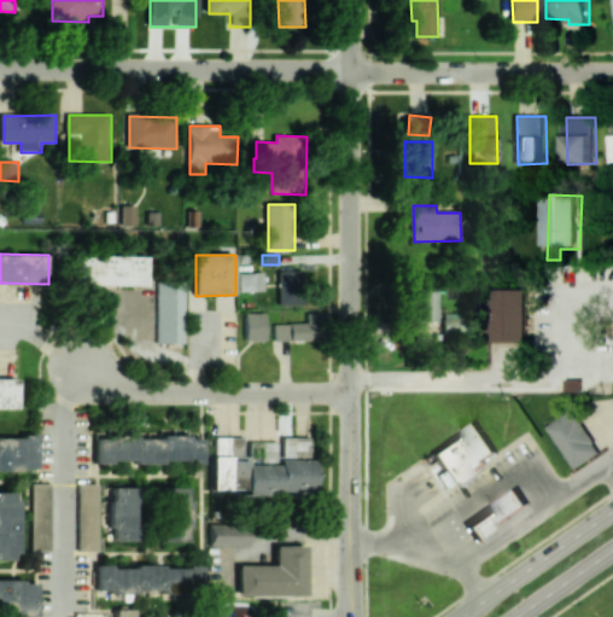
[(150,257),(70,256),(69,285),(149,286),(150,257)]
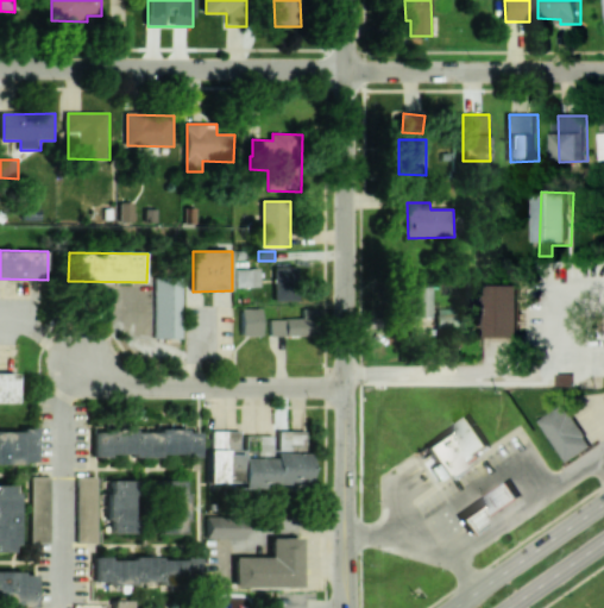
[(301,301),(301,268),(277,268),(277,302),(301,301)]
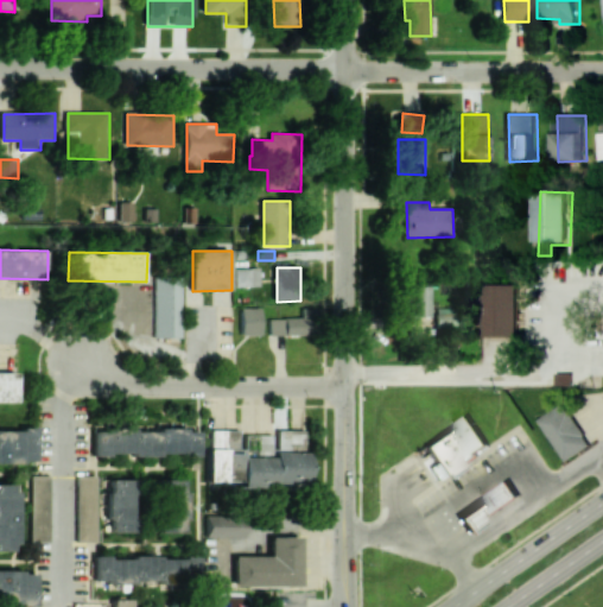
[(237,270),(239,288),(262,288),(262,269),(237,270)]
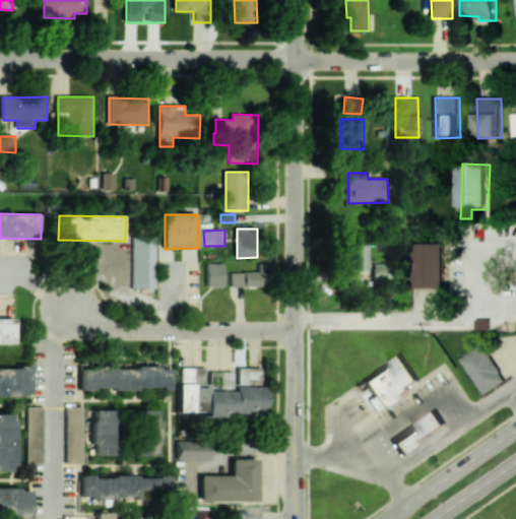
[(135,289),(157,289),(156,237),(134,237),(135,289)]
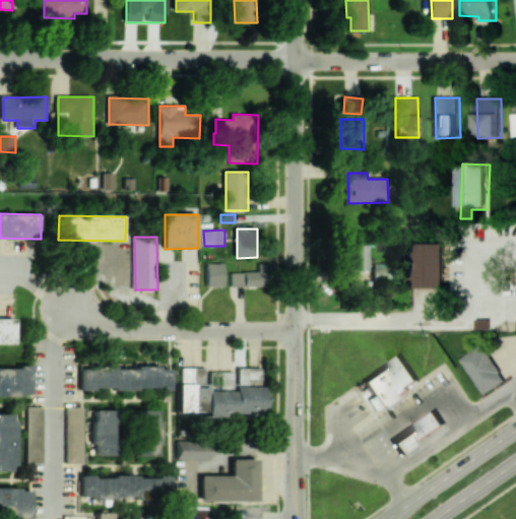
[(420,288),(448,289),(449,244),(420,244),(420,288)]
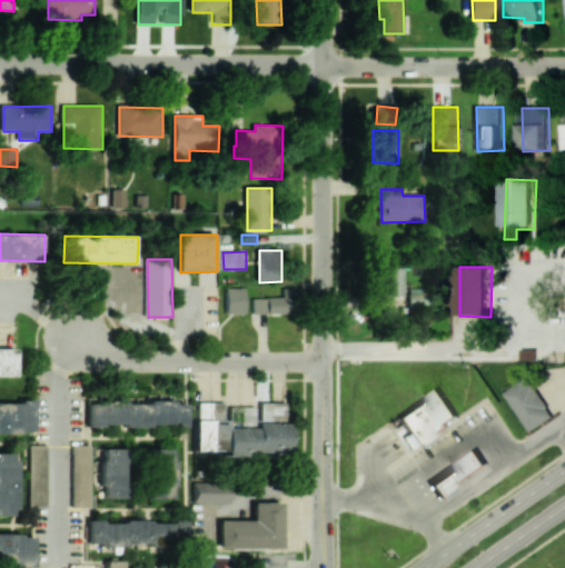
[(406,297),(406,268),(384,269),(385,297),(406,297)]
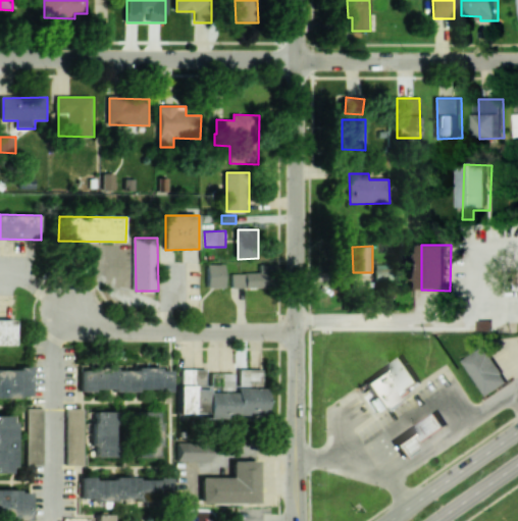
[(226,289),(226,265),(209,265),(210,289),(226,289)]
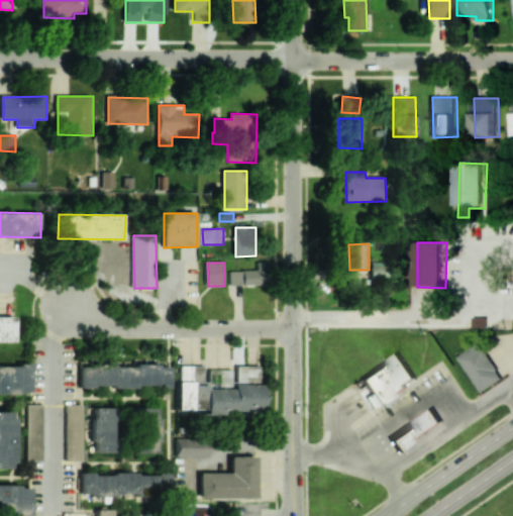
[(231,287),(272,286),(272,263),(259,263),(259,272),(231,272),(231,287)]
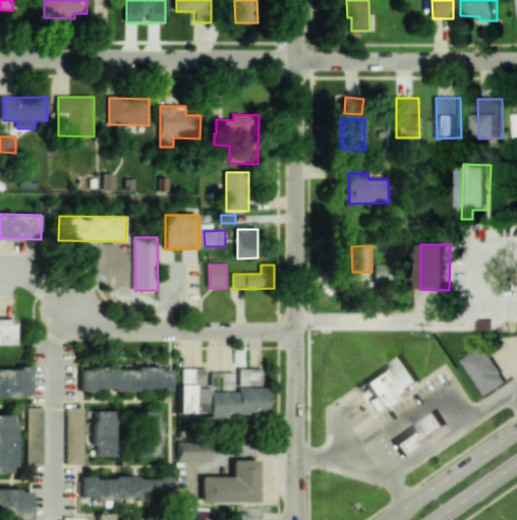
[(17,320),(0,320),(0,344),(17,345),(17,320)]
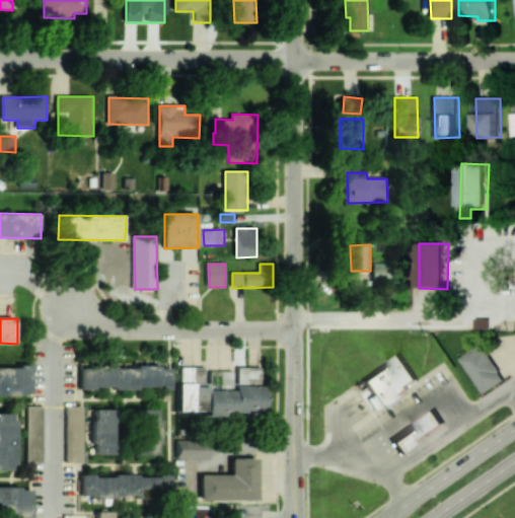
[(488,394),(509,380),(485,345),(463,359),(488,394)]
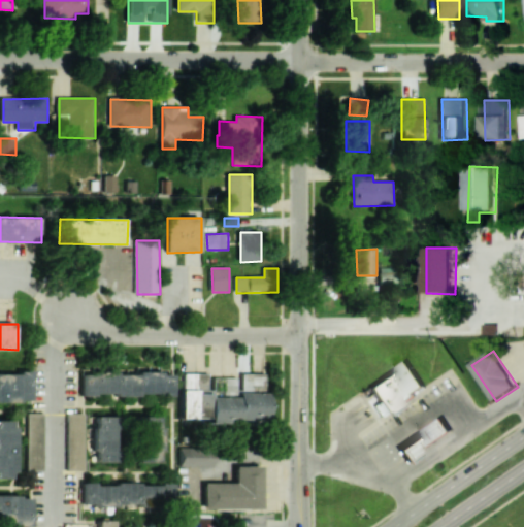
[(371,388),(389,415),(428,389),(412,362),(371,388)]
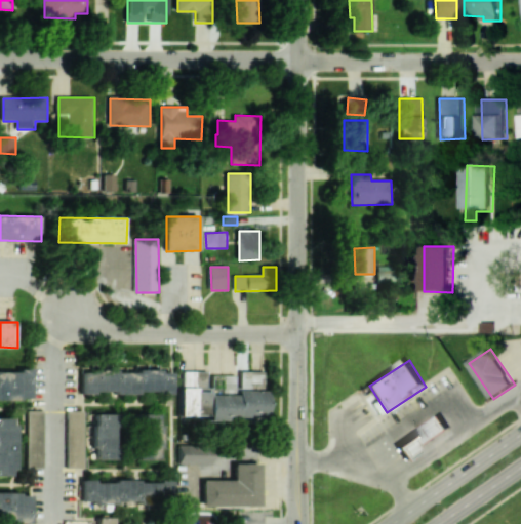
[(83,393),(173,394),(173,371),(83,370),(83,393)]
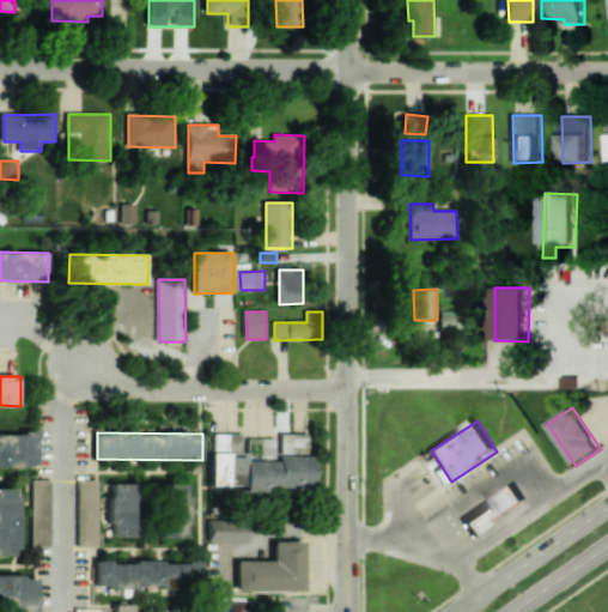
[(0,466),(38,467),(38,435),(0,434),(0,466)]
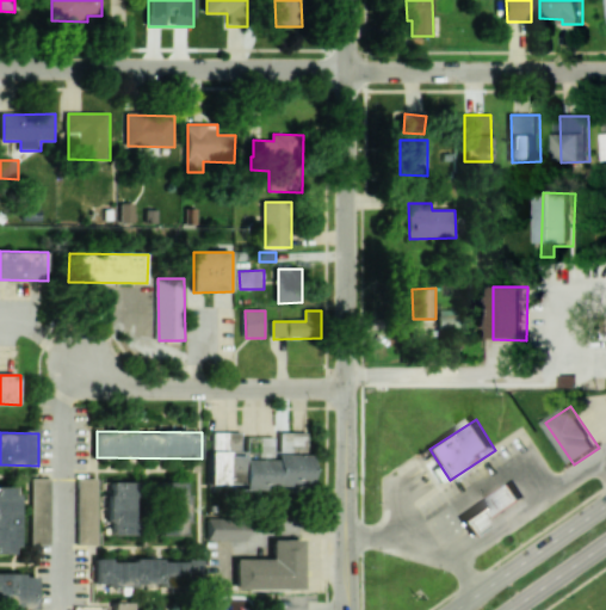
[(310,488),(309,432),(278,433),(278,438),(246,439),(246,432),(212,433),(214,486),(246,485),(246,490),(310,488)]
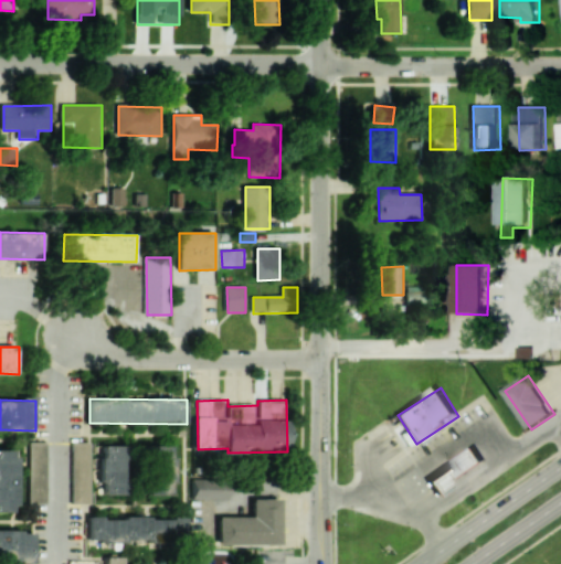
[(30,504),(48,504),(50,444),(32,443),(30,504)]
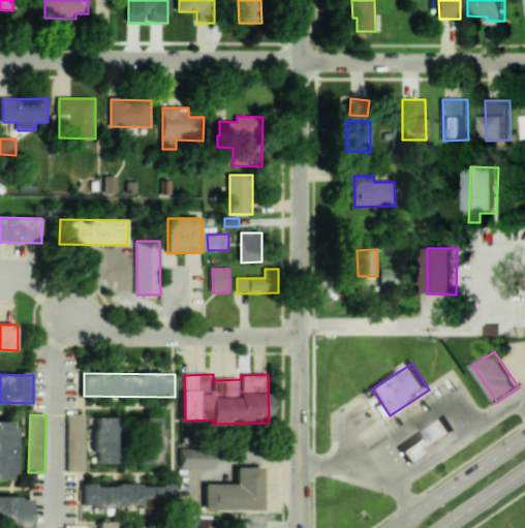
[(69,472),(86,472),(87,414),(69,414),(69,472)]
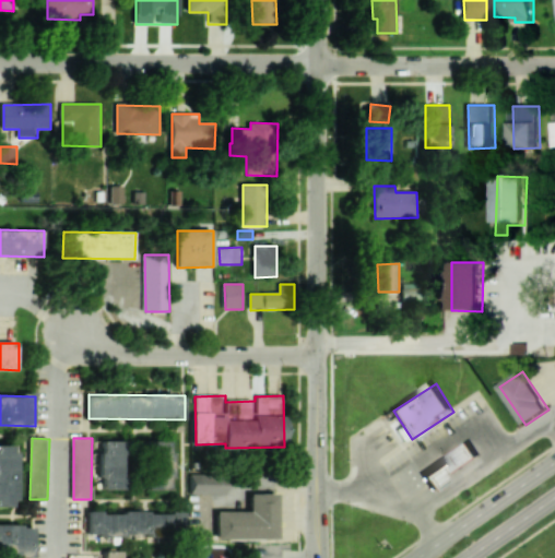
[(96,478),(104,478),(104,490),(125,490),(126,441),(104,441),(104,454),(96,454),(96,478)]
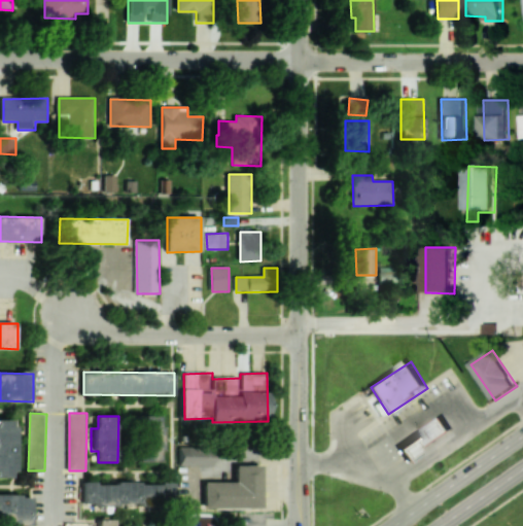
[(164,416),(138,416),(140,463),(165,462),(164,416)]
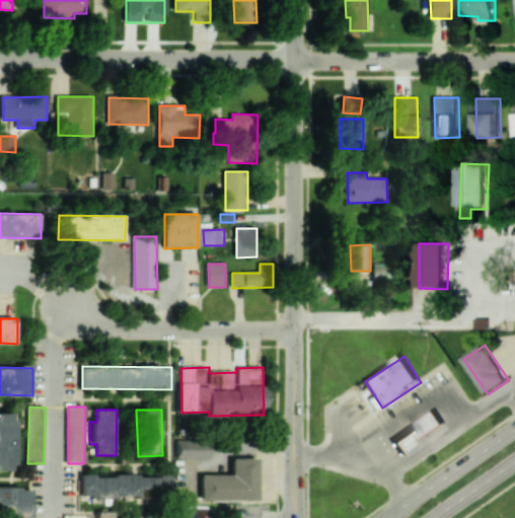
[(402,455),(448,426),(439,412),(393,442),(402,455)]
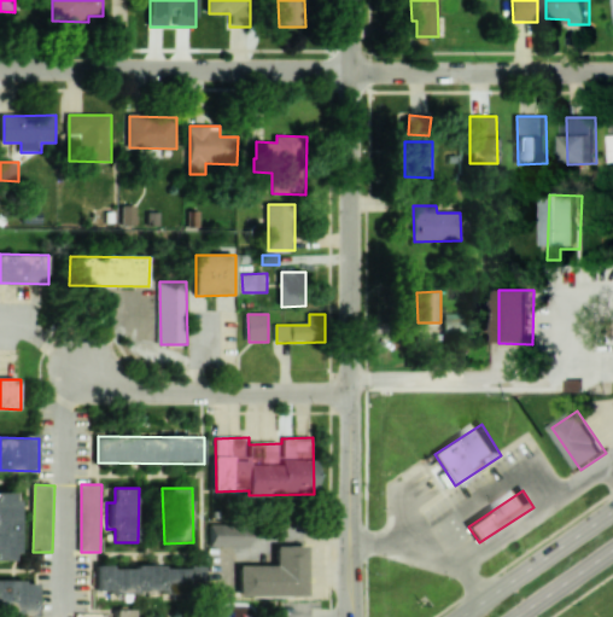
[(0,560),(18,560),(17,493),(0,492),(0,560)]
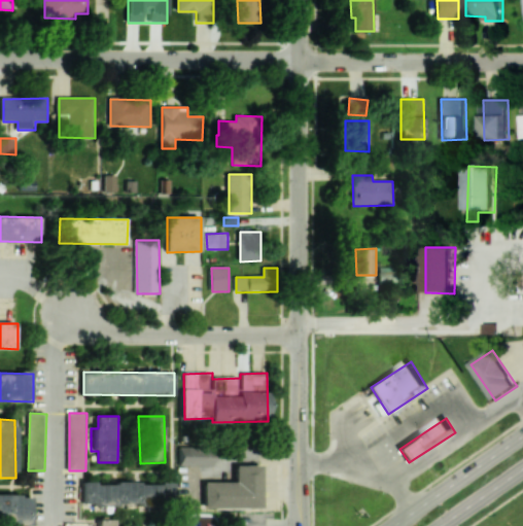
[(181,466),(214,467),(214,448),(181,447),(181,466)]
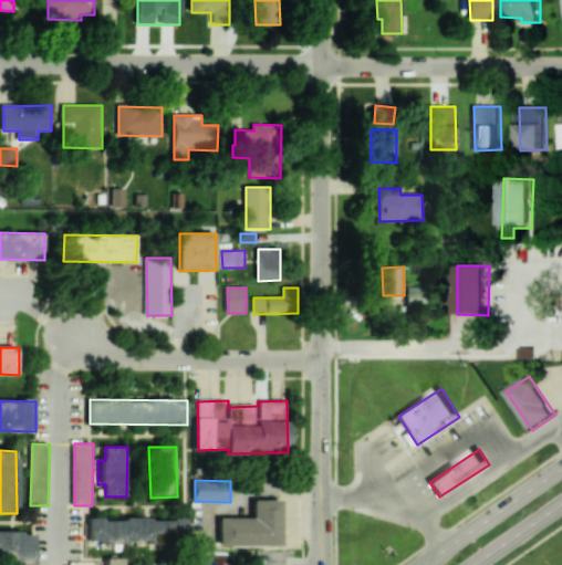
[(221,519),(221,546),(282,547),(283,501),(255,500),(255,519),(221,519)]
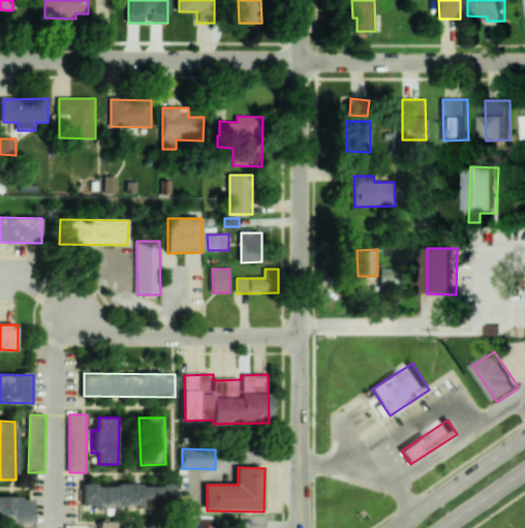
[(176,486),(85,485),(85,508),(175,510),(176,486)]
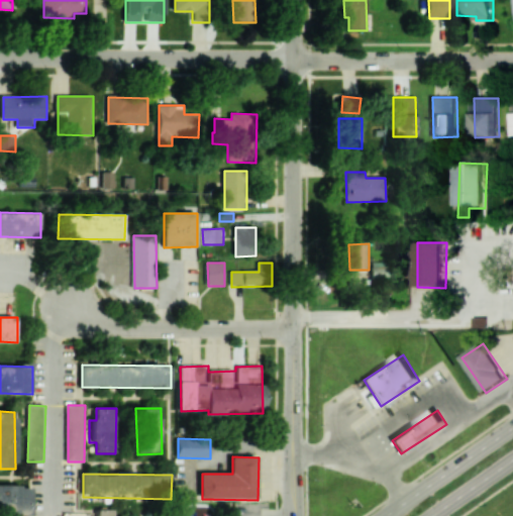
[(0,514),(32,515),(32,487),(0,486),(0,514)]
